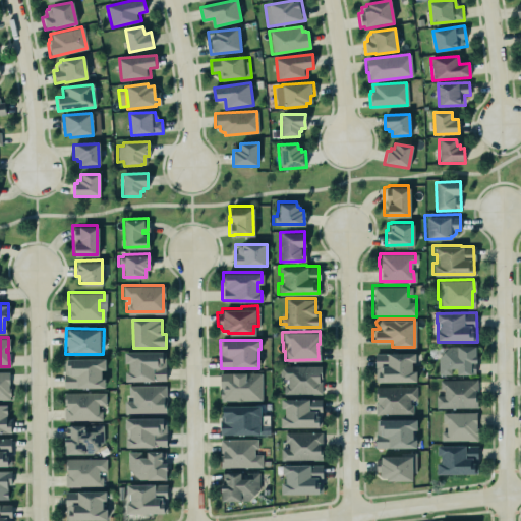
[(437,357),(448,346),(473,346),(473,373),(455,373),(455,367),(450,367),(450,373),(437,373),(437,357)]
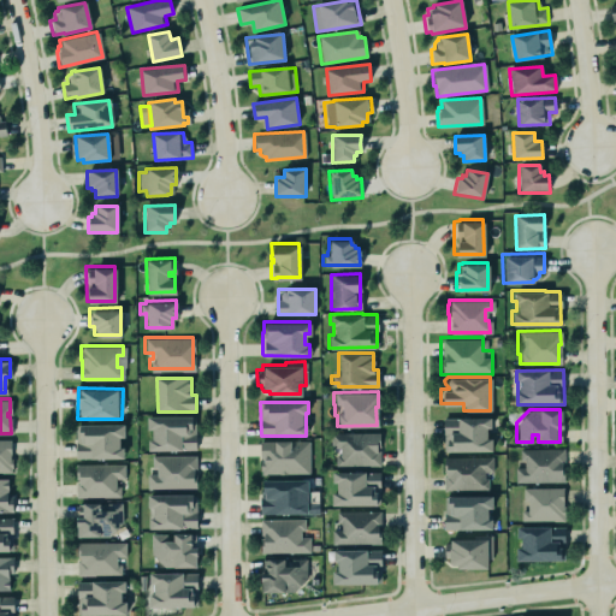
[(440,418),(440,433),(442,433),(442,449),(490,449),(490,437),(484,437),(484,426),(489,425),(489,415),(456,416),(440,418)]
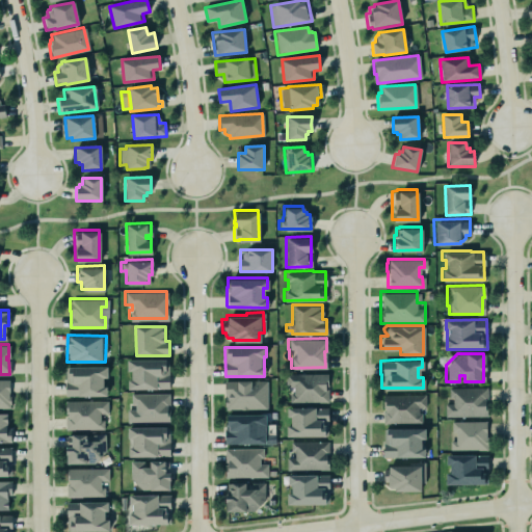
[(169,389),(169,360),(128,360),(128,371),(130,371),(130,390),(169,389)]
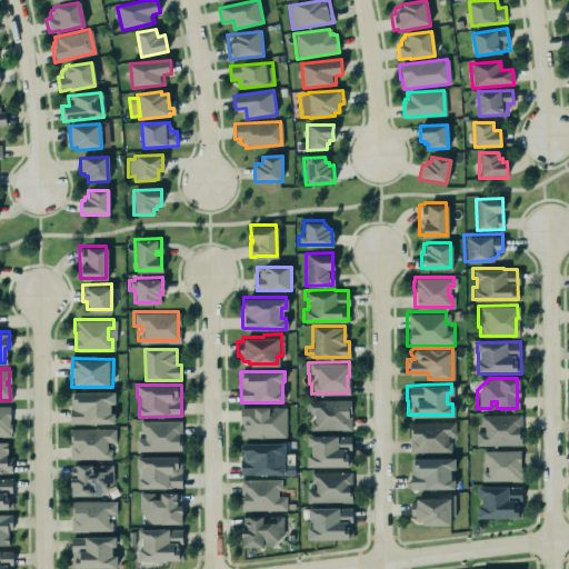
[(69,422),(112,421),(112,411),(109,412),(108,402),(113,402),(113,390),(69,390),(69,422)]
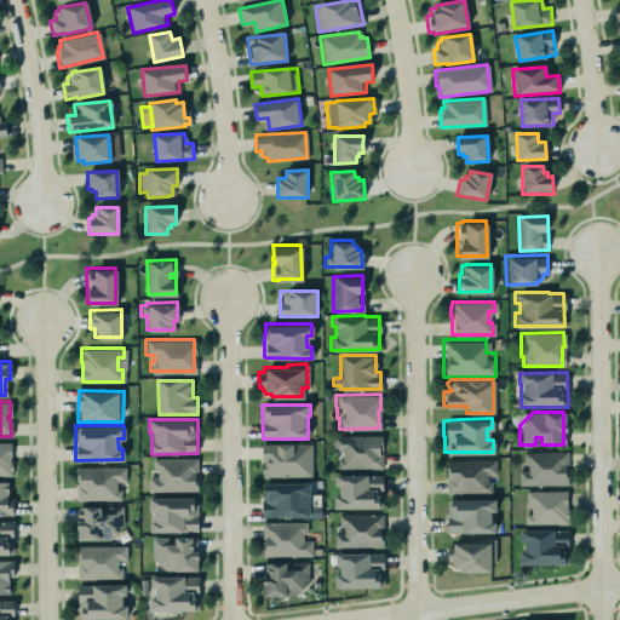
[(331,435),(380,434),(380,448),(378,448),(378,452),(380,452),(380,468),(336,469),(336,458),(340,457),(340,449),(332,451),(331,435)]
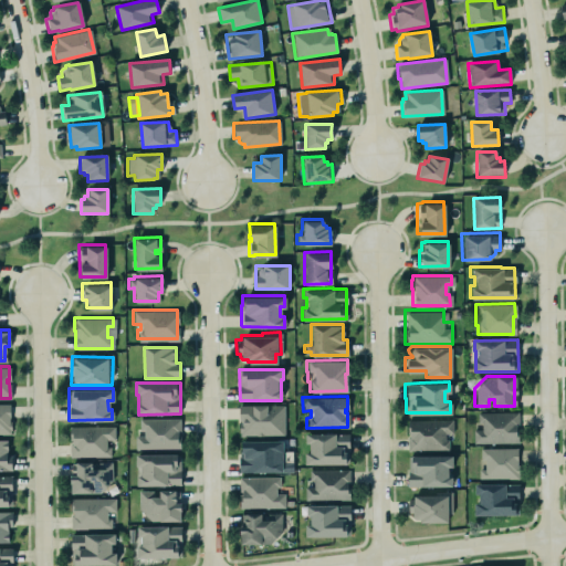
[(11,405),(0,404),(0,435),(11,435),(11,405)]
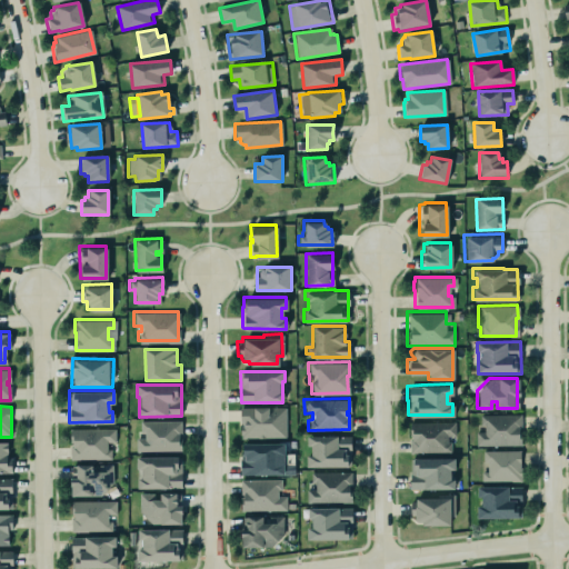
[(287,438),(287,407),(241,408),(241,438),(287,438)]
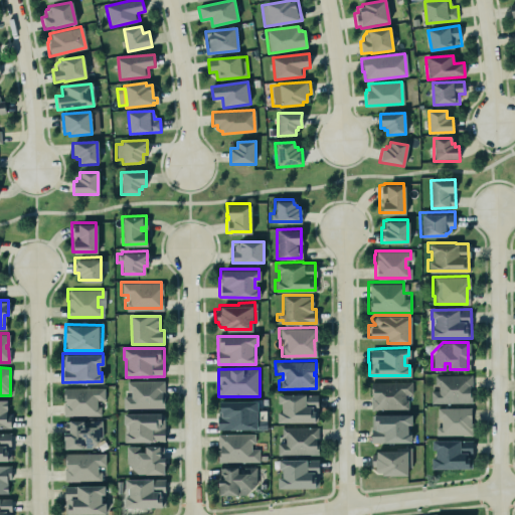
[(432,403),(472,403),(472,375),(435,375),(435,388),(432,388),(432,403)]
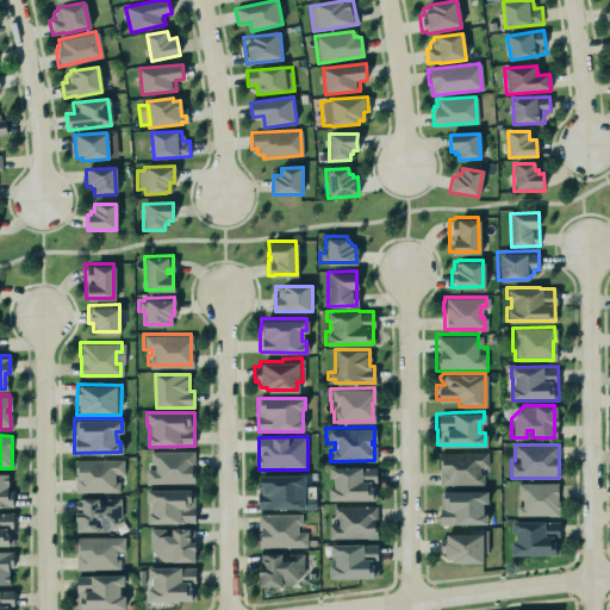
[(149,447),(193,447),(194,483),(143,483),(143,468),(155,468),(155,460),(149,460),(149,447)]
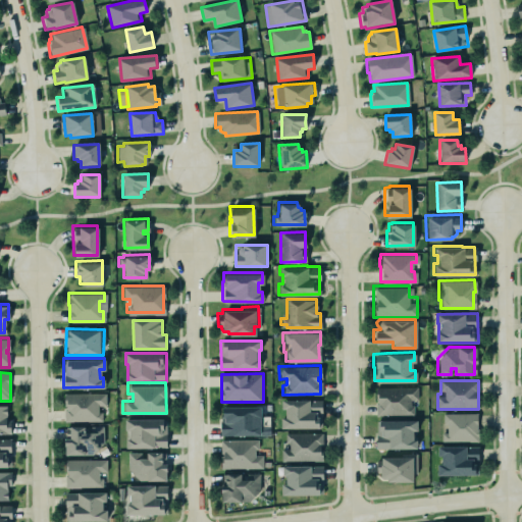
[(373,385),(417,384),(418,399),(416,402),(416,414),(374,415),(373,385)]
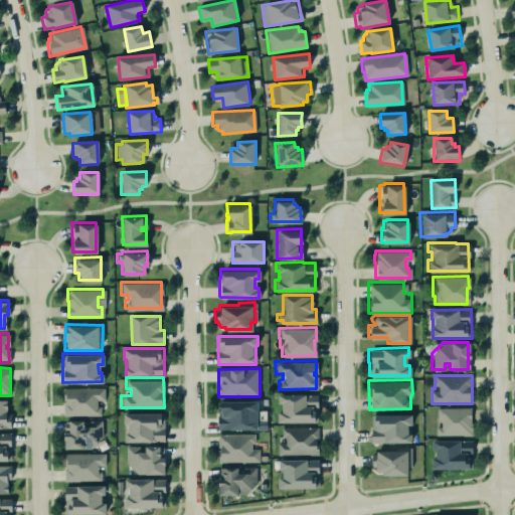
[(64,387),(102,386),(103,398),(93,398),(94,408),(98,408),(98,415),(60,416),(60,402),(64,402),(64,387)]
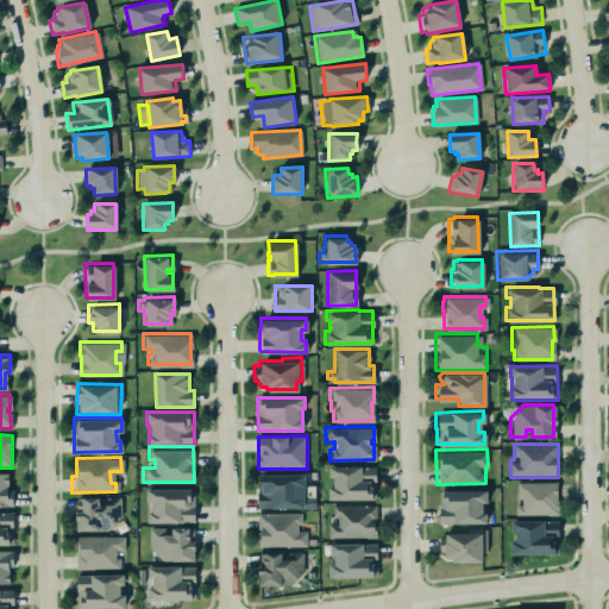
[(331,500),(376,501),(377,466),(330,466),(330,477),(332,477),(331,500)]
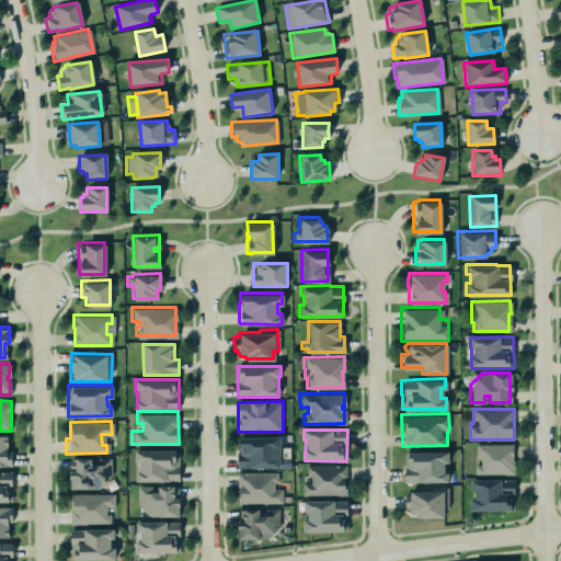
[(0,434),(4,434),(4,449),(10,449),(10,464),(0,464),(0,434)]
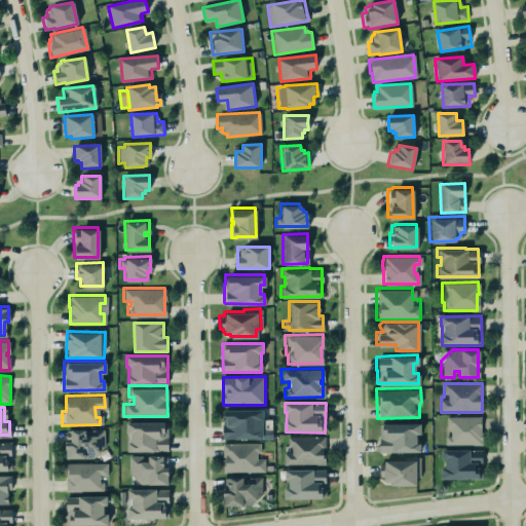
[(224,410),(223,439),(263,440),(263,410),(224,410)]
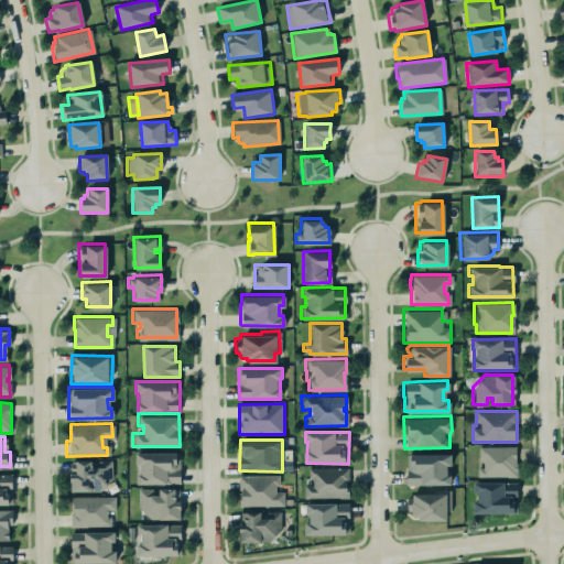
[(477,444),(516,444),(516,475),(476,475),(476,466),(483,466),(483,454),(477,454),(477,444)]
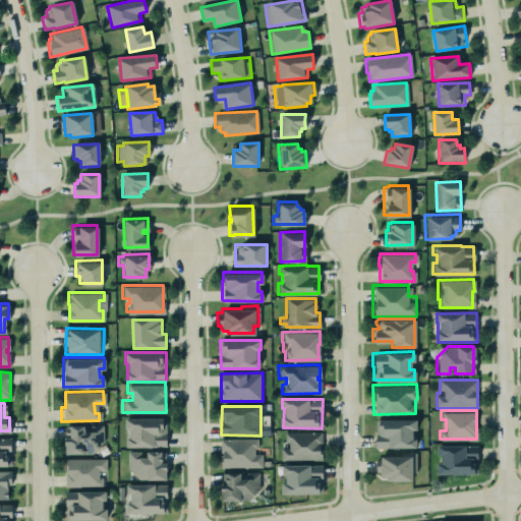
[(123,417),(161,417),(161,418),(164,418),(165,446),(124,446),(123,417)]
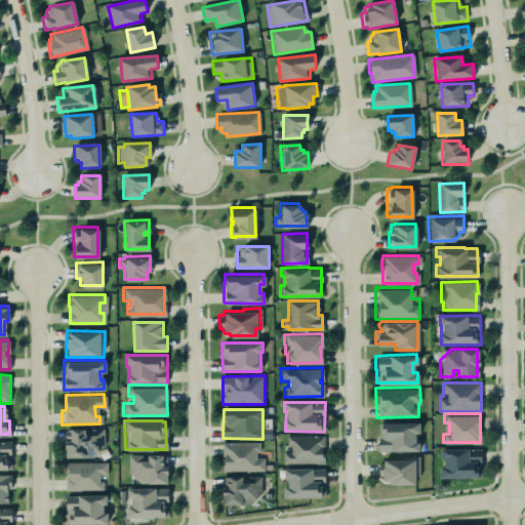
[(379,451),(418,451),(418,433),(420,433),(420,422),(379,422),(379,451)]
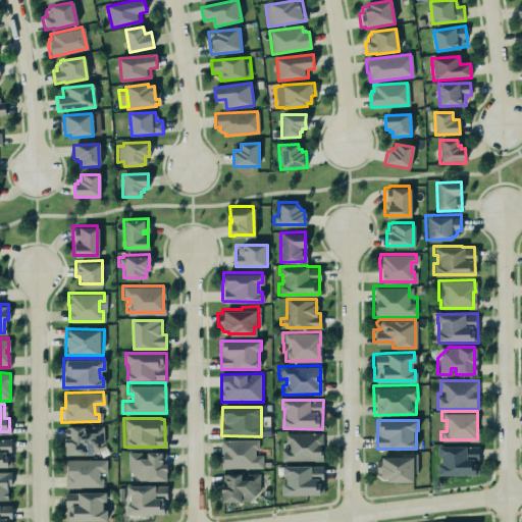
[(63,454),(91,454),(102,441),(102,425),(90,425),(90,431),(83,431),(83,424),(64,424),(64,434),(62,435),(63,454)]
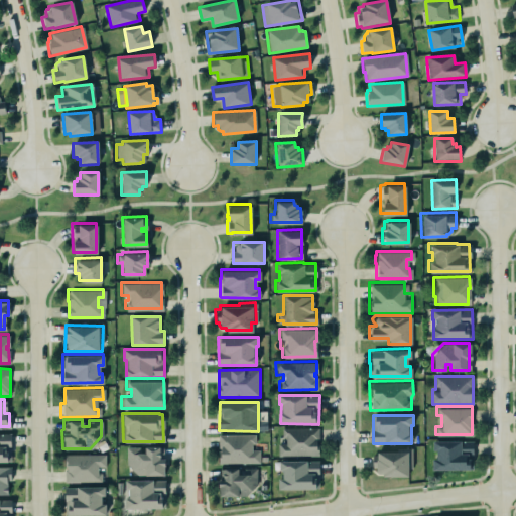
[(319,457),(319,428),(284,428),(284,443),(279,443),(279,456),(319,457)]
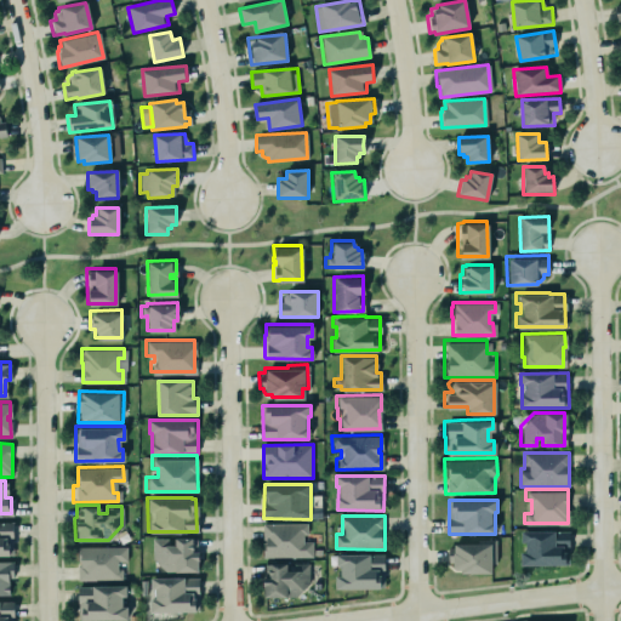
[(0,523),(11,523),(11,550),(0,548),(0,523)]
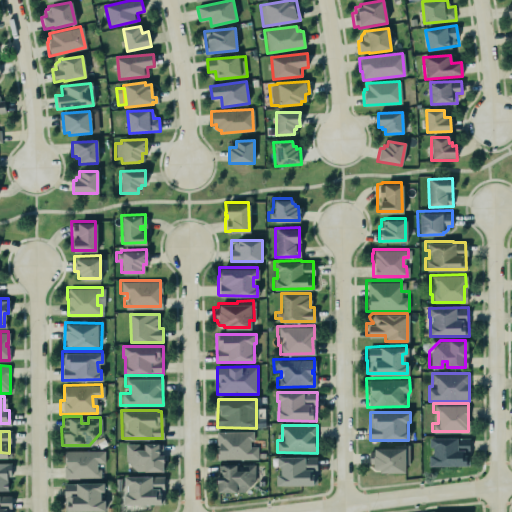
[(253,431),(217,432),(217,460),(258,459),(258,446),(253,446),(253,431)]
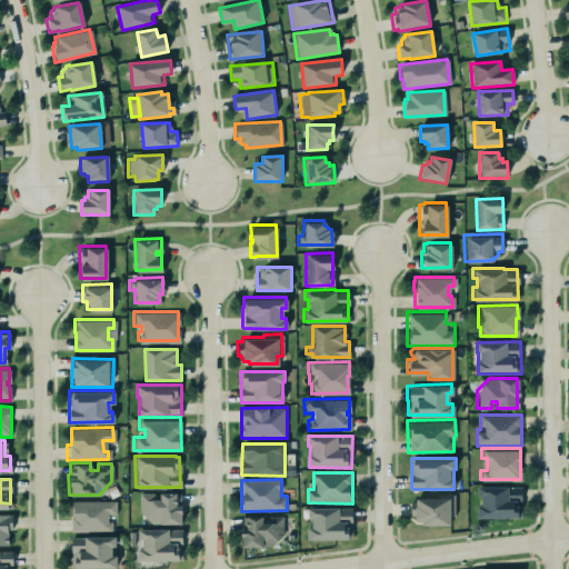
[(522,487),(480,487),(480,507),(478,507),(478,518),(522,518),(522,487)]
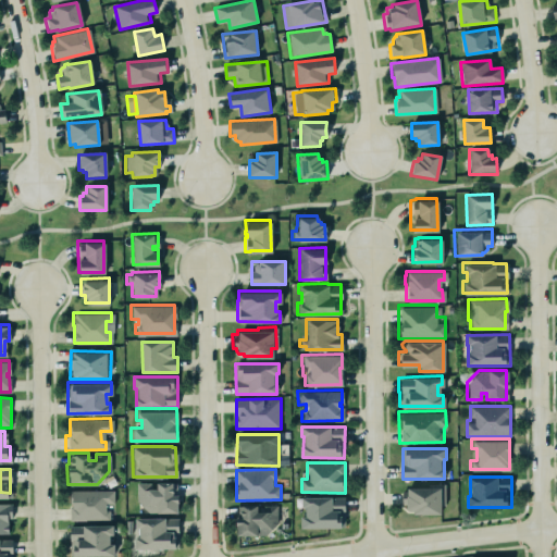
[(137,483),(137,511),(177,512),(178,483),(155,482),(155,483),(137,483)]
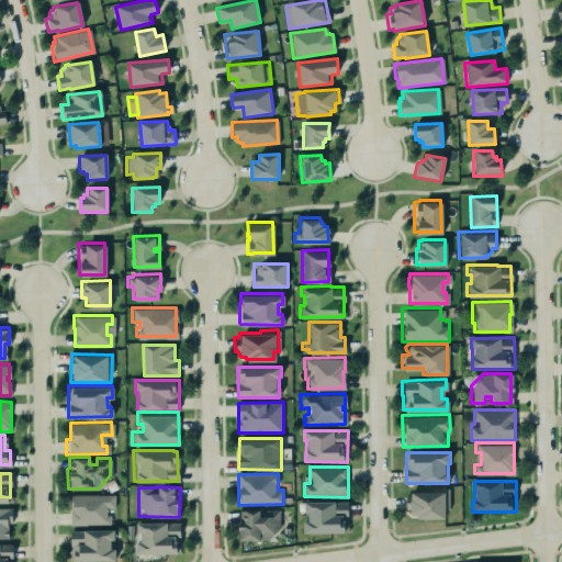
[(407,495),(407,486),(449,486),(450,510),(445,510),(445,517),(411,517),(404,509),(403,495),(407,495)]
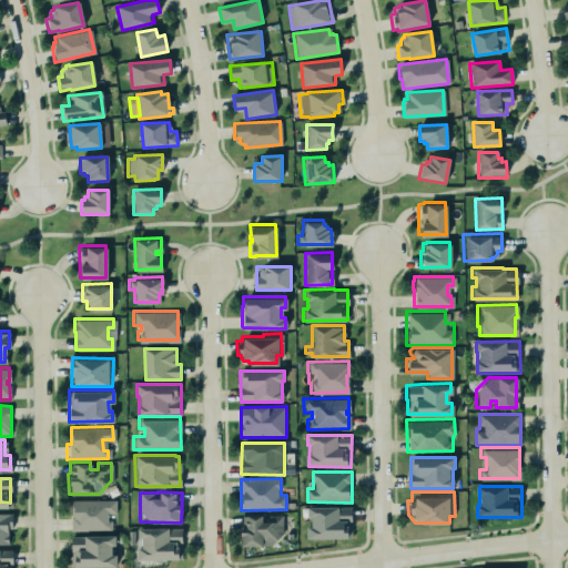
[(69,498),(114,498),(114,513),(105,511),(107,519),(110,518),(110,528),(70,529),(69,515),(72,515),(72,513),(69,513),(69,498)]
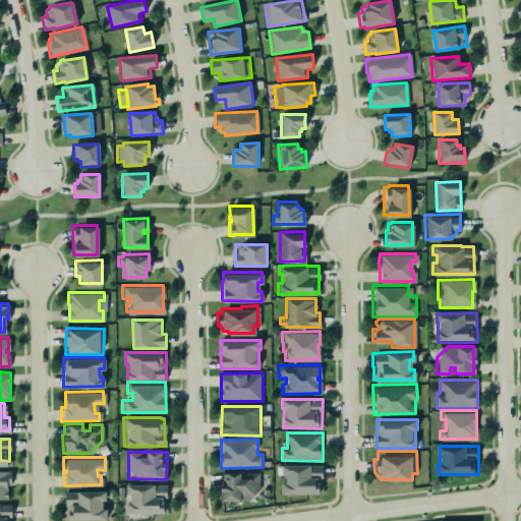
[(323,465),(282,465),(282,474),(283,474),(284,495),(323,494),(323,465)]
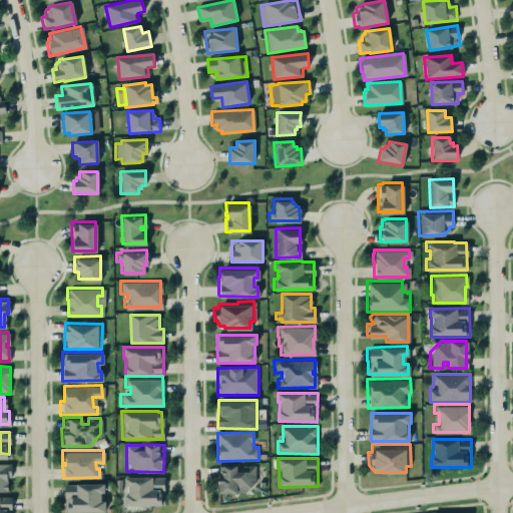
[(0,462),(9,462),(9,476),(5,476),(6,490),(0,490),(0,462)]
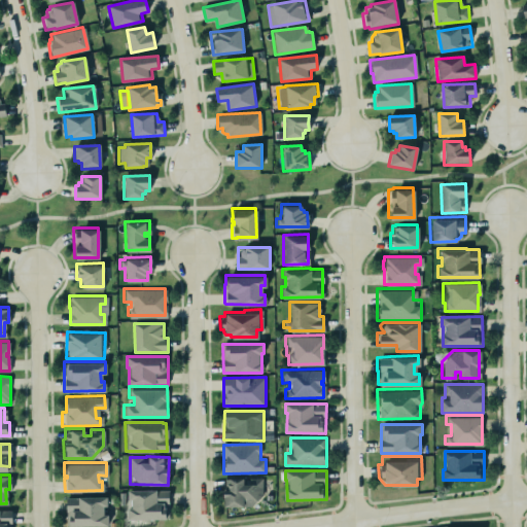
[(224,504),(262,505),(264,479),(226,478),(225,490),(224,490),(224,504)]
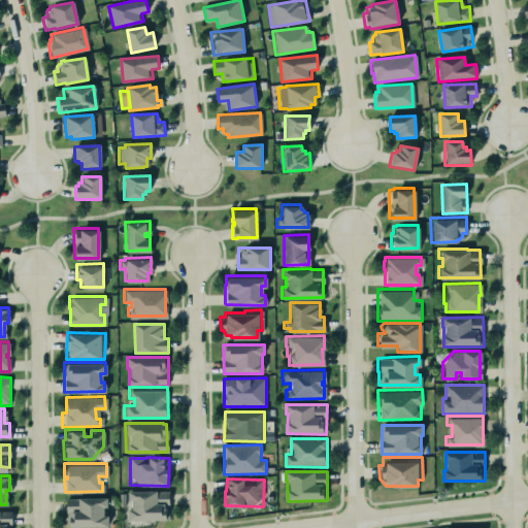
[(130,521),(170,520),(169,491),(129,492),(129,500),(130,500),(130,521)]
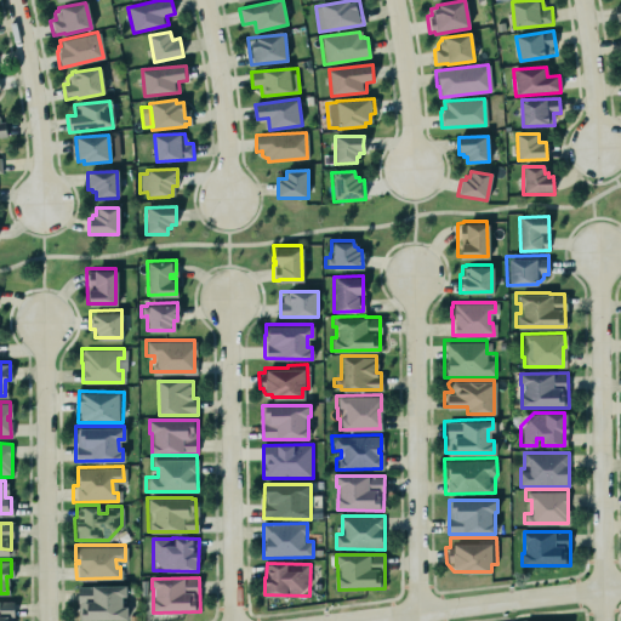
[(77,585),(90,585),(90,584),(124,582),(124,594),(119,594),(119,605),(125,605),(125,616),(77,617),(77,585)]
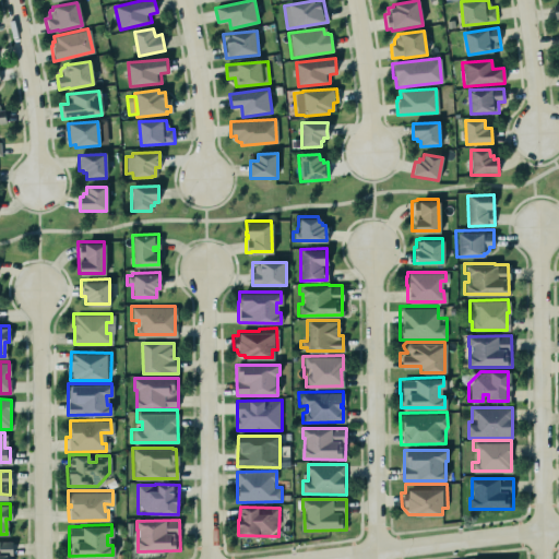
[(0,558),(0,539),(10,539),(10,554),(6,554),(6,558),(7,558),(0,558)]
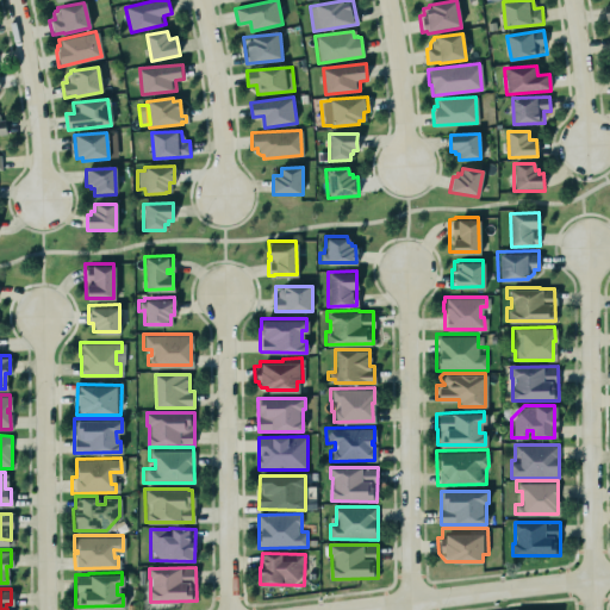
All buildings are outlined.
